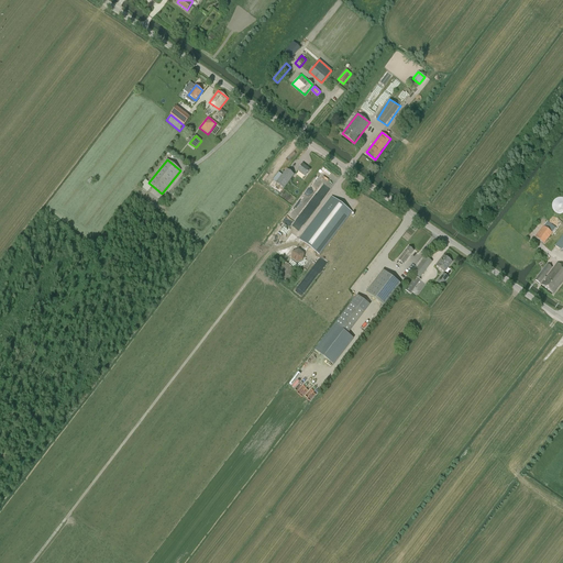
[(302,164),(297,170),(306,177),(310,170),(302,164)]
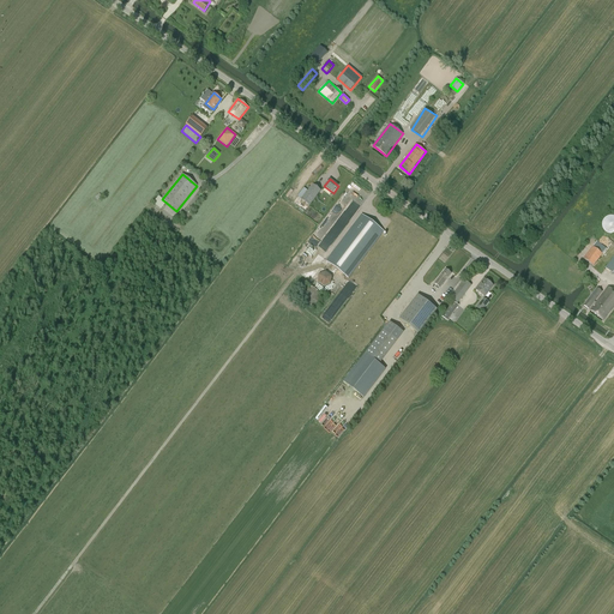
[(298,197),(301,200),(309,206),(320,191),(313,185),(308,191),(304,188),(298,197)]
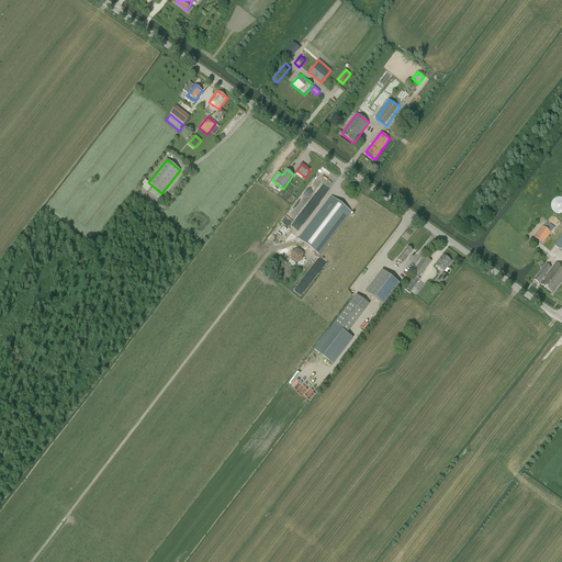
[(315,177),(284,220),(291,224),(294,220),(303,226),(326,192),(319,188),(323,182),(315,177)]
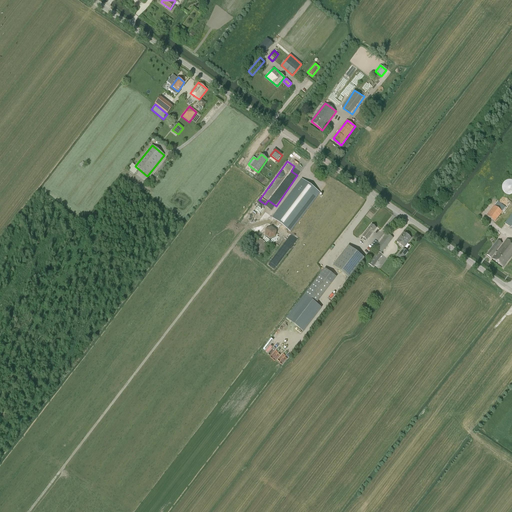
[(320,193),(301,179),(272,218),(290,232),(320,193)]
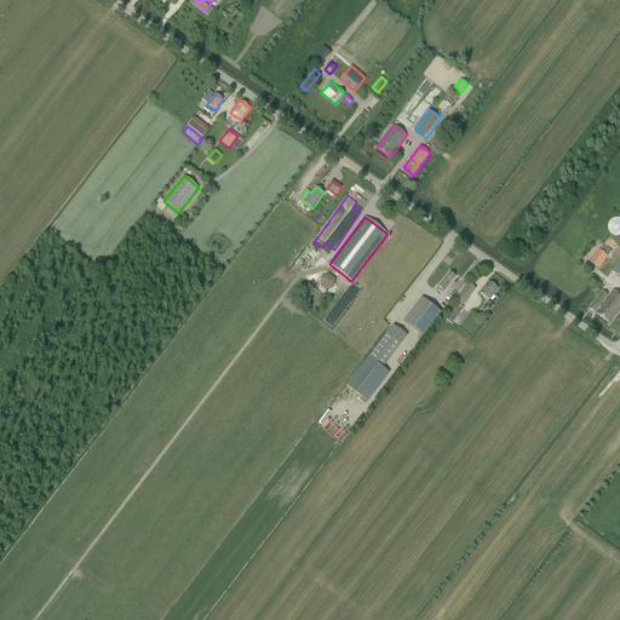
[(609,233),(610,234),(612,235),(613,236),(614,236),(615,236),(616,236),(618,236),(619,236),(619,218),(618,218),(616,218),(615,218),(614,218),(613,219),(612,219),(610,220),(609,222),(609,223),(608,224),(608,225),(608,227),(608,228),(608,229),(608,230),(608,231),(609,231),(609,233)]
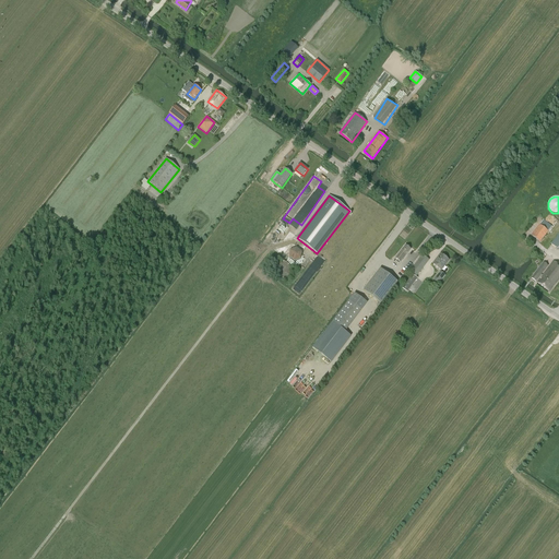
[(532,235),(539,242),(551,227),(544,221),(532,235)]
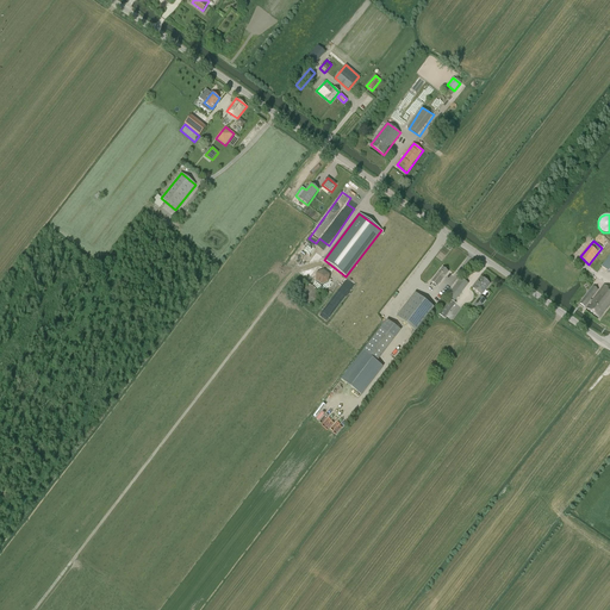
[(435,288),(448,272),(442,268),(431,282),(434,284),(433,286),(435,288)]
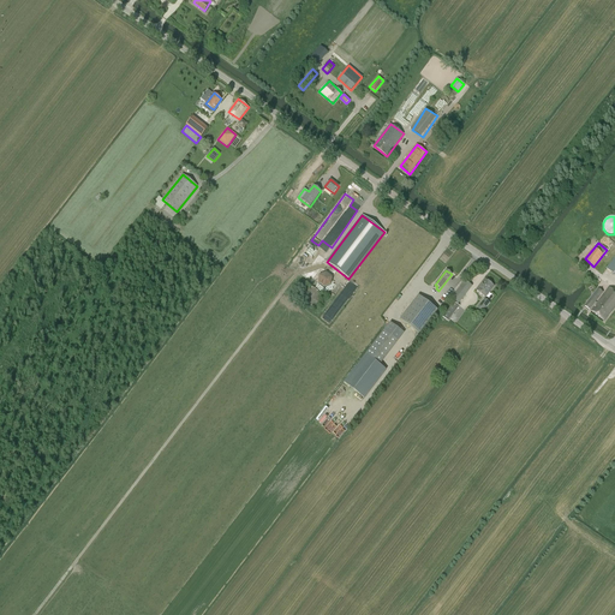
[(326,272),(320,275),(318,282),(324,287),(332,285),(333,278),(326,272)]
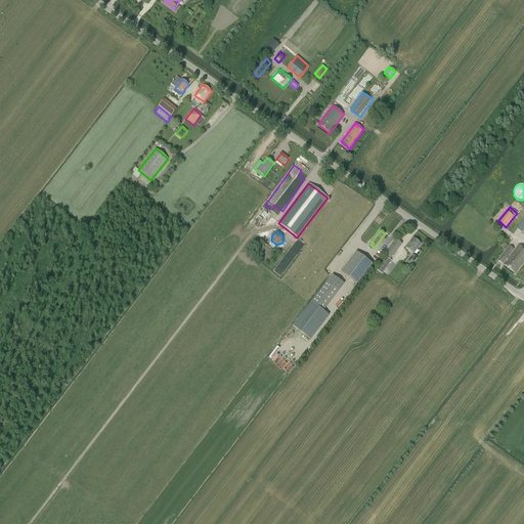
[(422,244),(413,237),(405,247),(413,254),(422,244)]
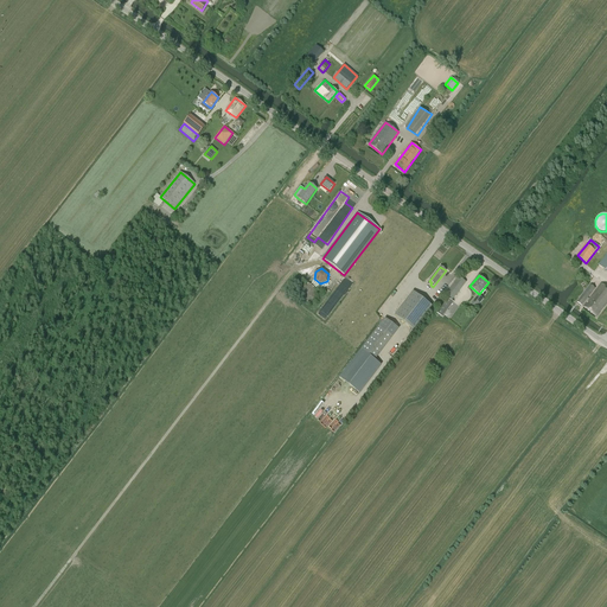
[(459,278),(446,294),(453,300),(466,282),(459,278)]
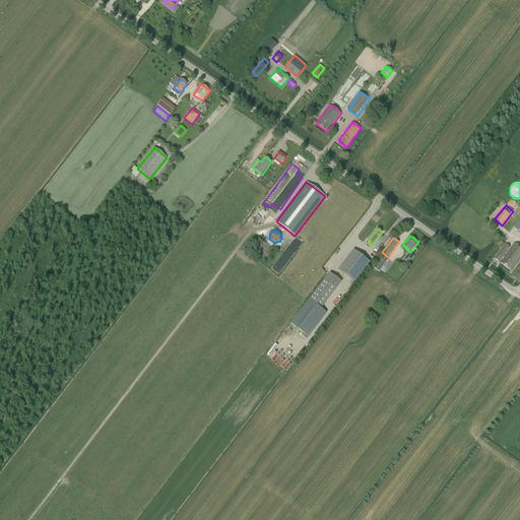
[(257,258),(258,259),(259,259),(260,259),(260,260),(261,260),(262,260),(263,260),(264,260),(265,259),(266,259),(267,259),(267,258),(268,258),(268,257),(269,257),(269,256),(270,255),(270,254),(270,253),(271,253),(271,252),(271,251),(271,250),(270,250),(270,249),(270,248),(269,247),(269,246),(268,246),(268,245),(267,245),(267,244),(266,244),(265,244),(264,243),(263,243),(262,243),(261,243),(260,243),(259,244),(258,244),(257,245),(256,246),(255,247),(255,248),(254,249),(254,250),(254,251),(254,252),(254,253),(254,254),(254,255),(255,255),(255,256),(256,257),(257,258)]
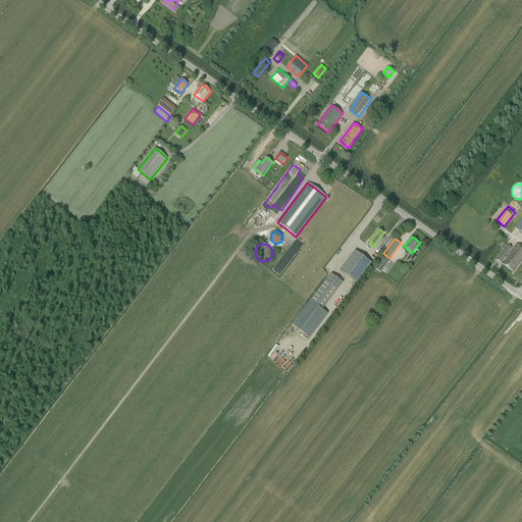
[(283,270),(301,249),(294,244),(278,262),(281,265),(280,268),(283,270)]
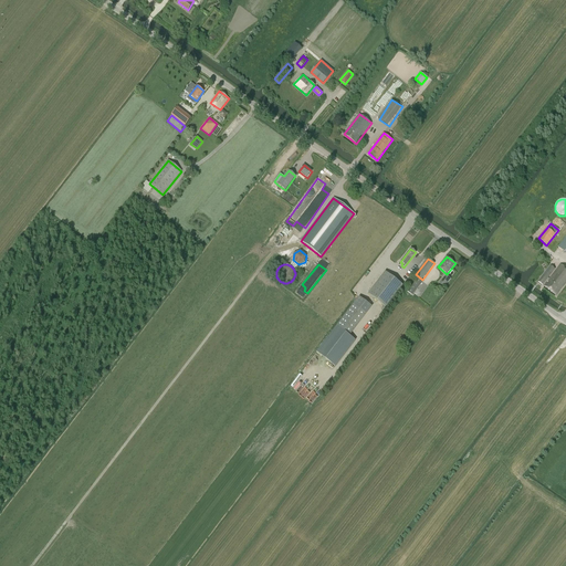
[(546,281),(547,282),(544,286),(556,295),(565,282),(565,269),(561,264),(549,279),(548,278),(554,271),(548,268),(538,282),(543,285),(546,281)]
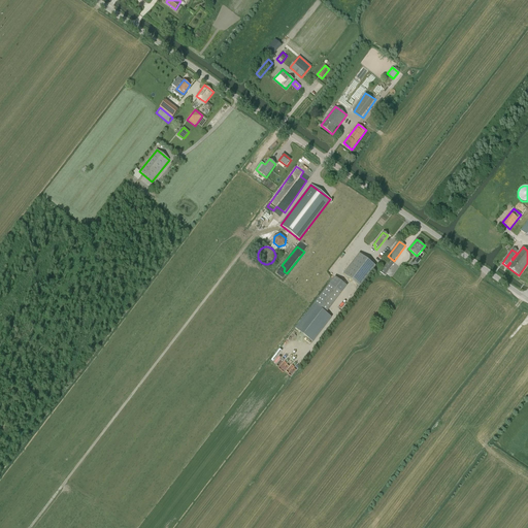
[(375,266),(359,254),(343,274),(359,287),(375,266)]
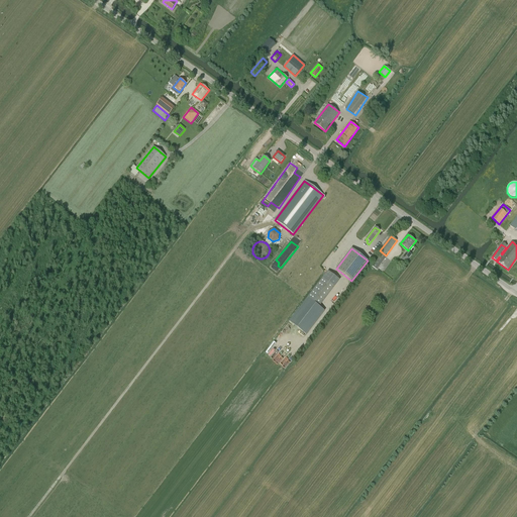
[(402,259),(405,262),(410,254),(407,252),(402,259)]
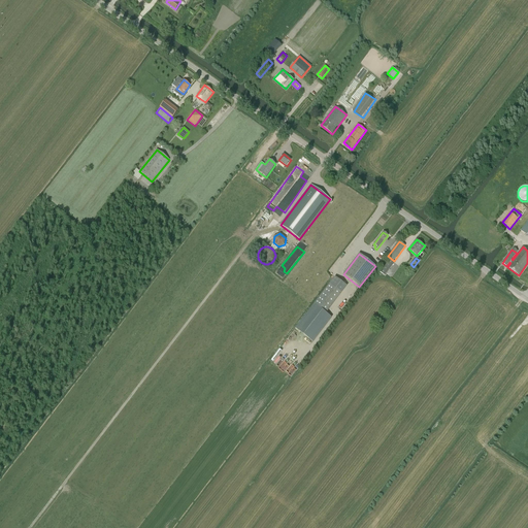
[(390,260),(380,272),(385,275),(394,263),(390,260)]
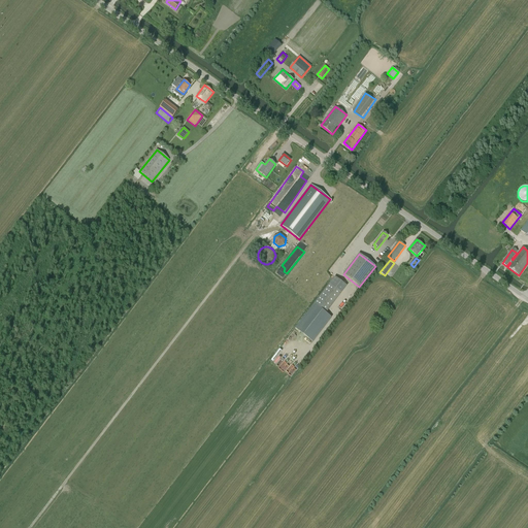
[(326,312),(341,293),(330,284),(295,329),(312,342),(331,318),(326,312)]
